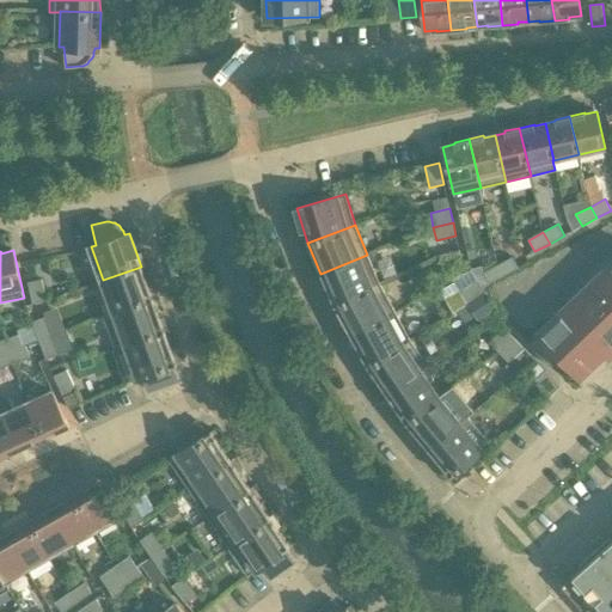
[(459,250),(440,256),(444,269),(463,264),(459,250)]
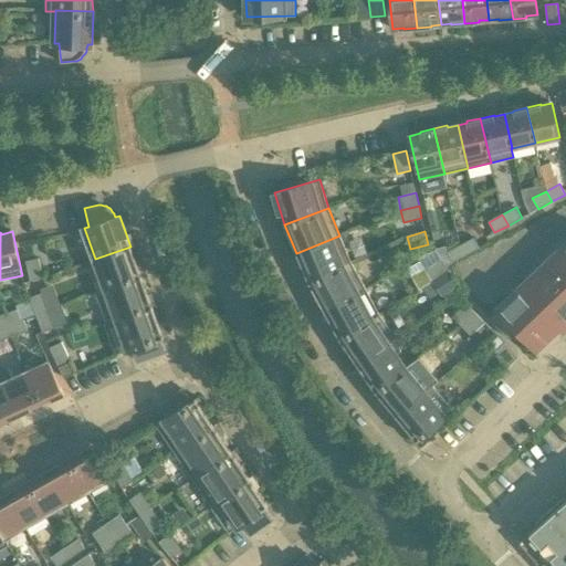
[(339,236),(296,253),(310,283),(352,262),(339,236)]
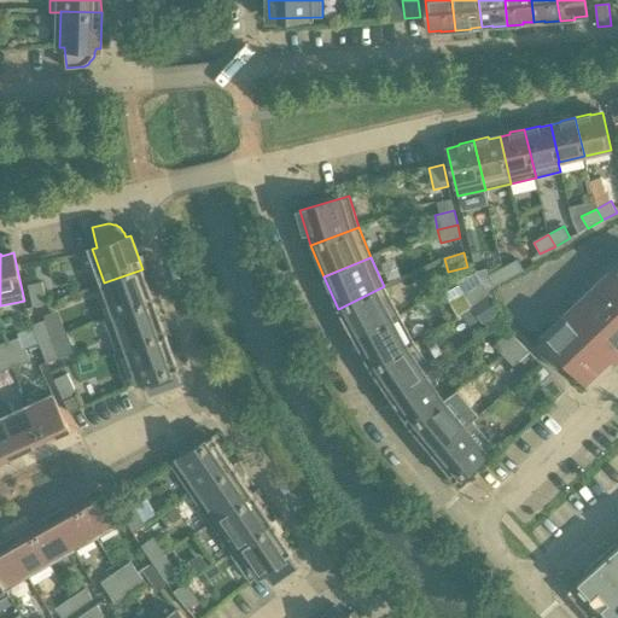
[(518,260),(502,267),(508,279),(524,270),(518,260)]
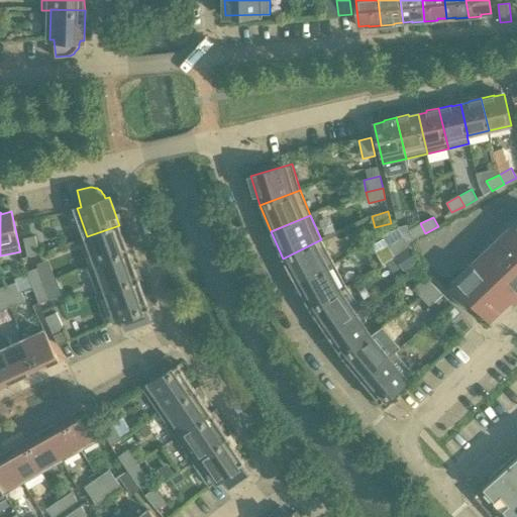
[(425,233),(420,223),(408,230),(413,240),(425,233)]
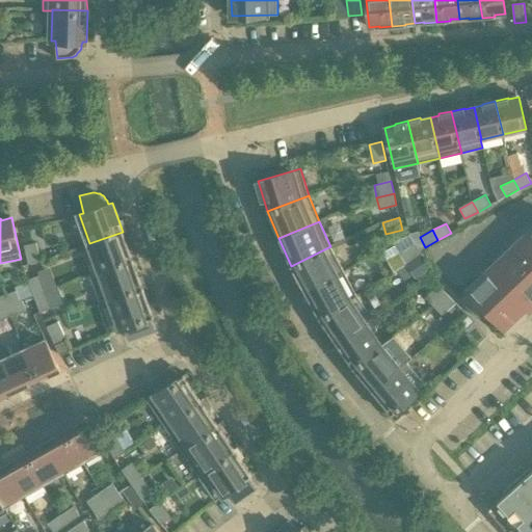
[(123,232),(89,243),(100,272),(133,260),(123,232)]
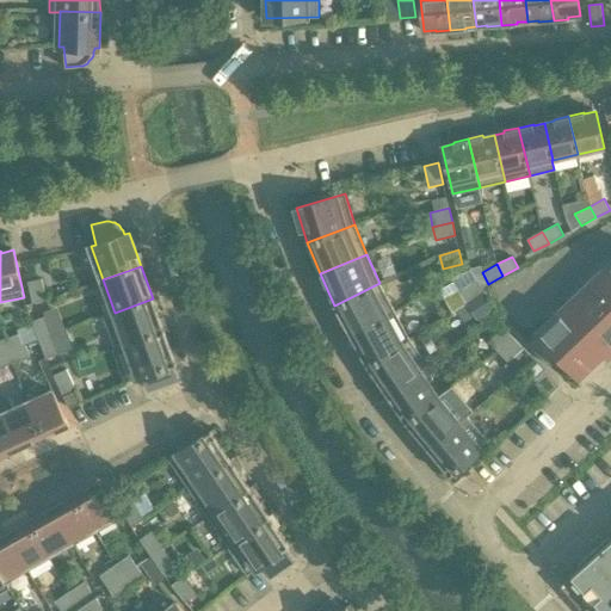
[(610,270),(608,267),(585,289),(610,316),(610,270)]
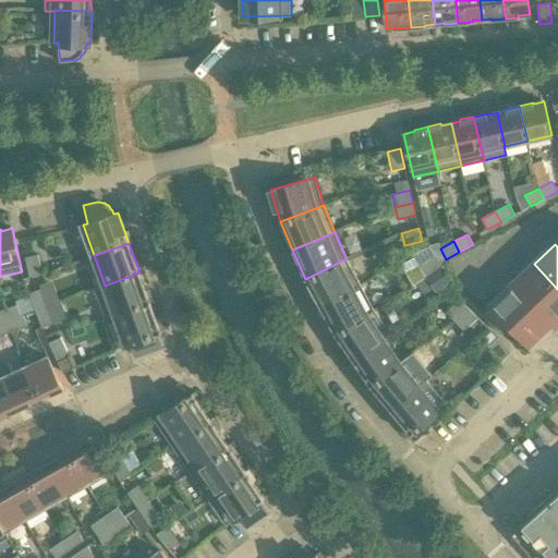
[(29,277),(43,275),(38,254),(25,257),(29,277)]
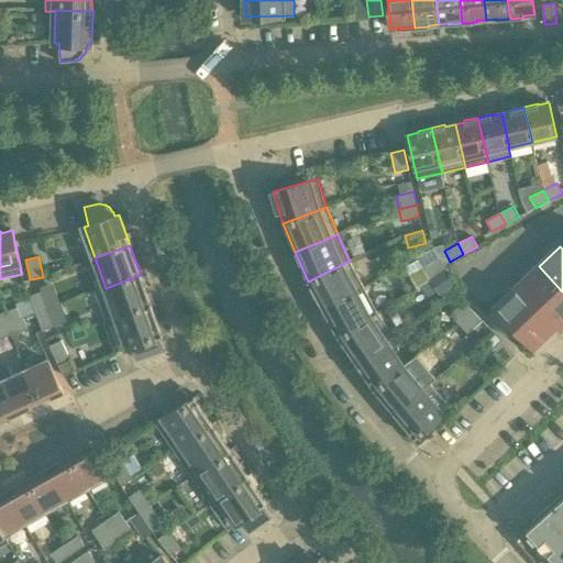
[(446,268),(440,258),(424,268),(431,279),(446,268)]
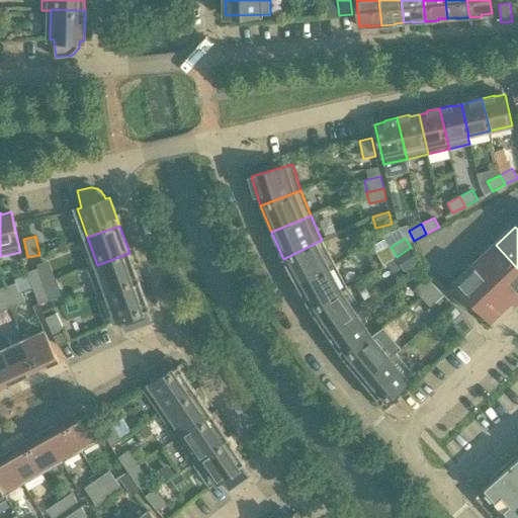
[(322,240),(283,259),(296,284),(327,268),(327,269),(335,264),(322,240)]
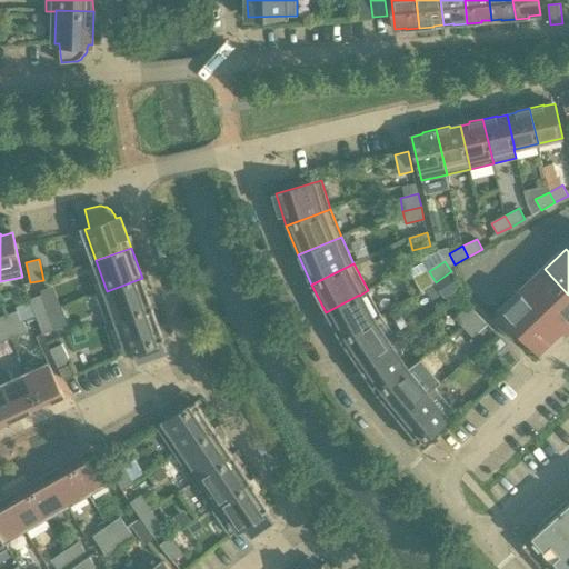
[(568,295),(545,269),(522,290),(561,330),(568,322),(568,295)]
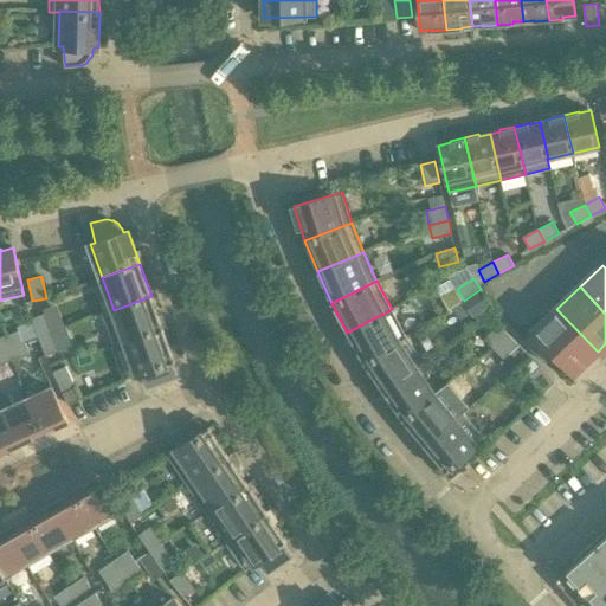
[(489,301),(481,289),(464,301),(472,313),(489,301)]
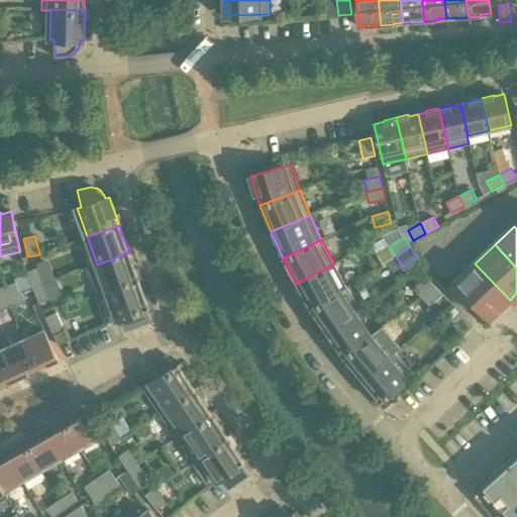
[(129,252),(97,265),(88,268),(98,295),(107,292),(139,280),(129,252)]
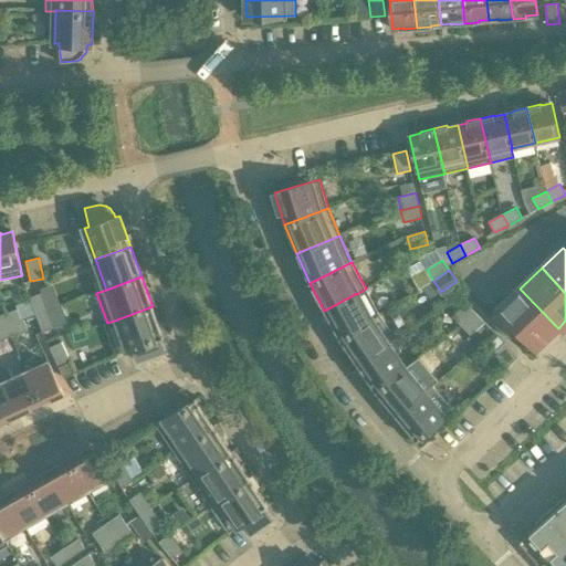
[(558,328),(520,289),(490,317),(510,339),(520,331),(537,348),(558,328)]
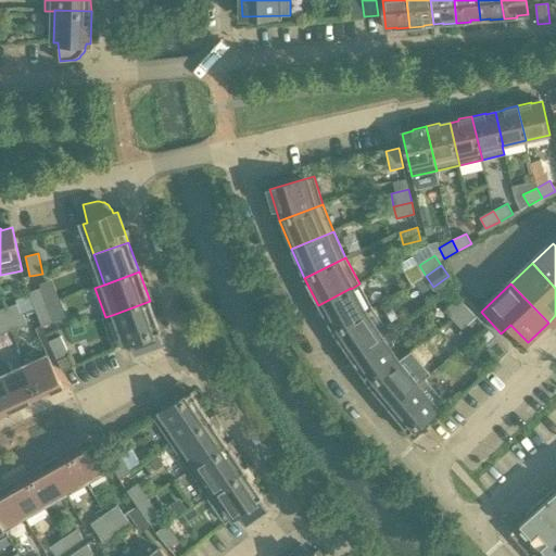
[(36,310),(48,304),(41,287),(28,292),(36,310)]
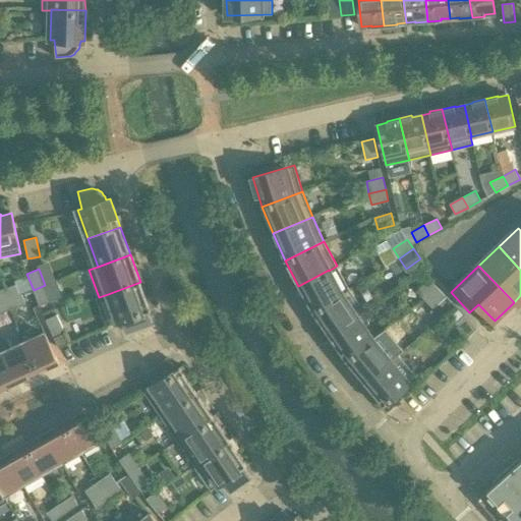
[(329,270),(298,286),(312,311),(342,294),(329,271),(329,270)]
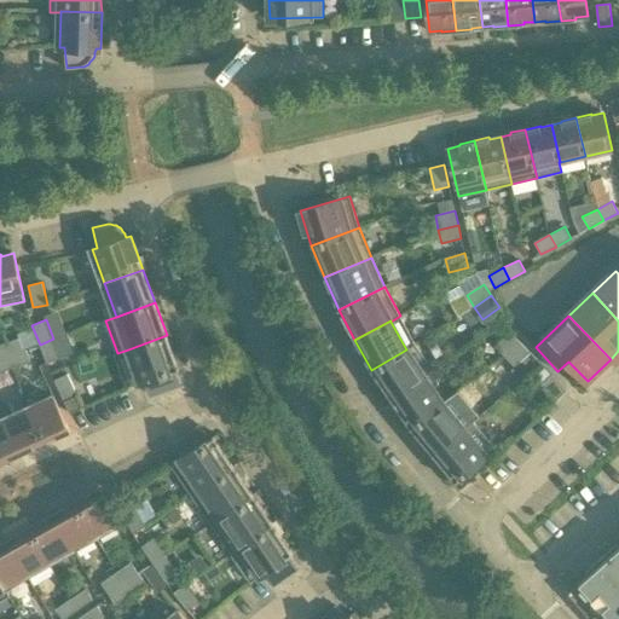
[(510,333),(501,341),(496,346),(505,356),(520,342),(510,333)]
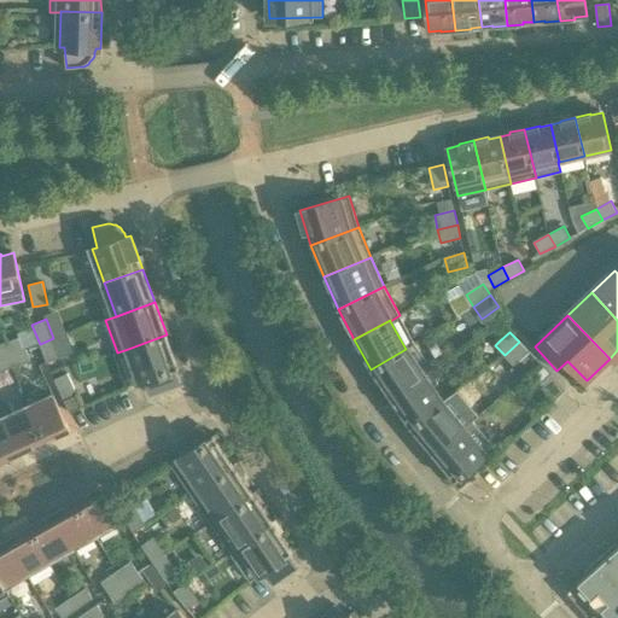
[(179,368),(167,334),(128,349),(140,382),(145,380),(151,395),(179,385),(174,369),(179,368)]
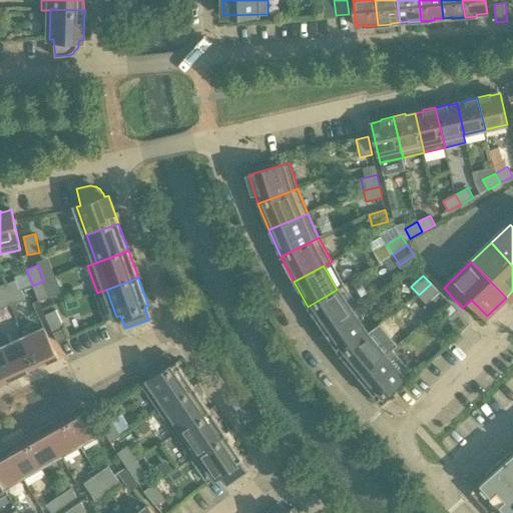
[(19,290),(20,290),(17,281),(3,286),(6,295),(7,295),(19,290)]
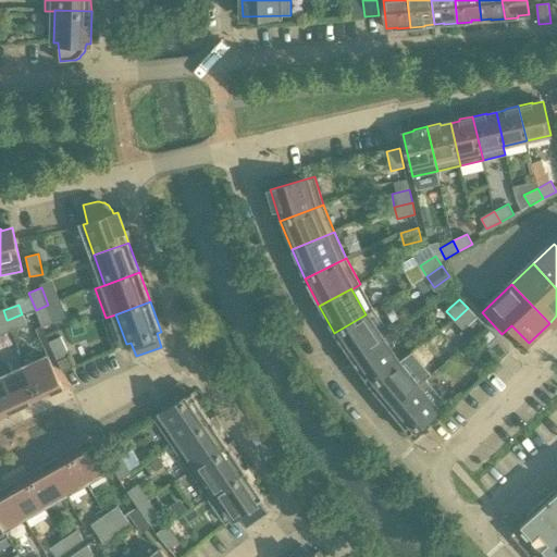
[(48,305),(36,310),(42,326),(54,322),(48,305)]
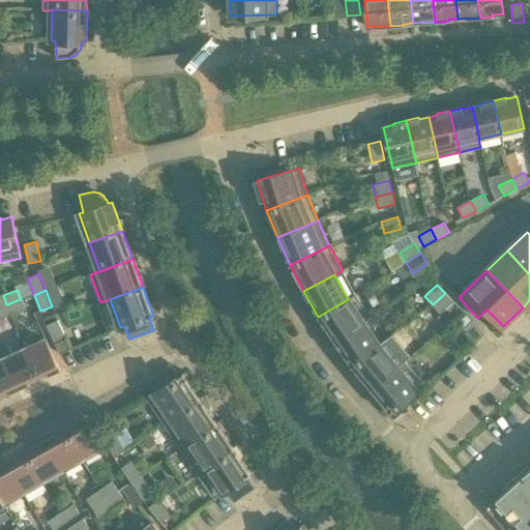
[(445,293),(433,304),(441,314),(453,302),(445,293)]
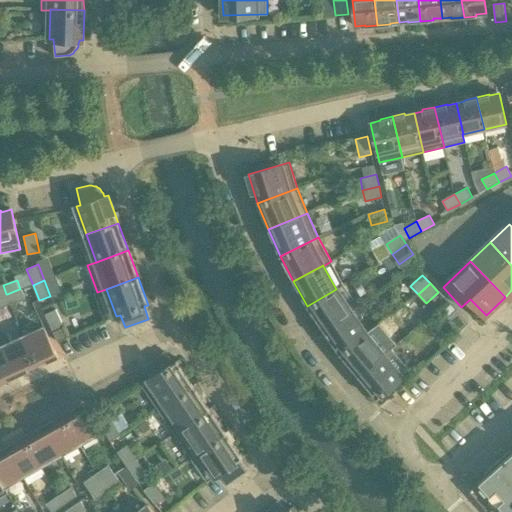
[(336,289),(307,306),(323,330),(351,311),(352,312),(359,307),(343,284),(336,289)]
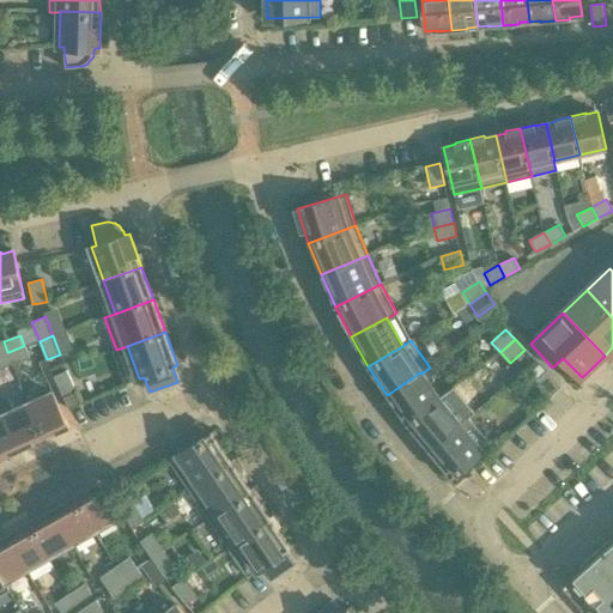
[(23,346),(8,352),(13,364),(30,358),(26,346),(24,346),(23,346)]
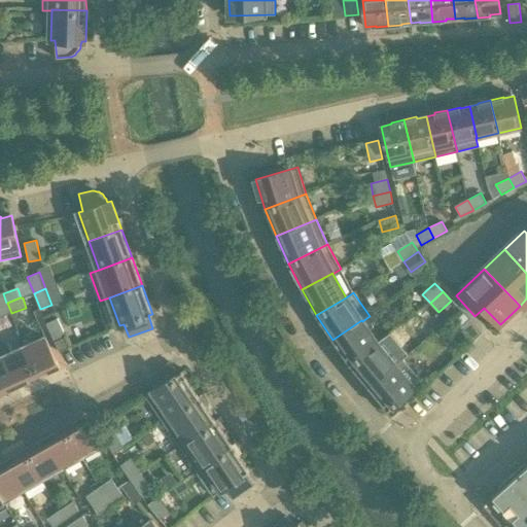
[(6,303),(0,305),(0,316),(11,313),(7,303),(6,303)]
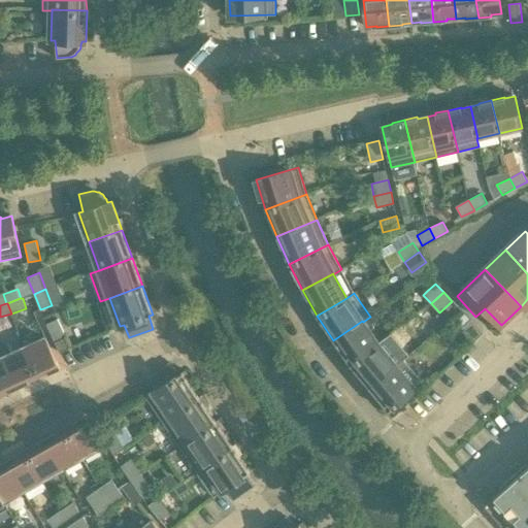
[(46,325),(55,342),(66,337),(58,319),(46,325)]
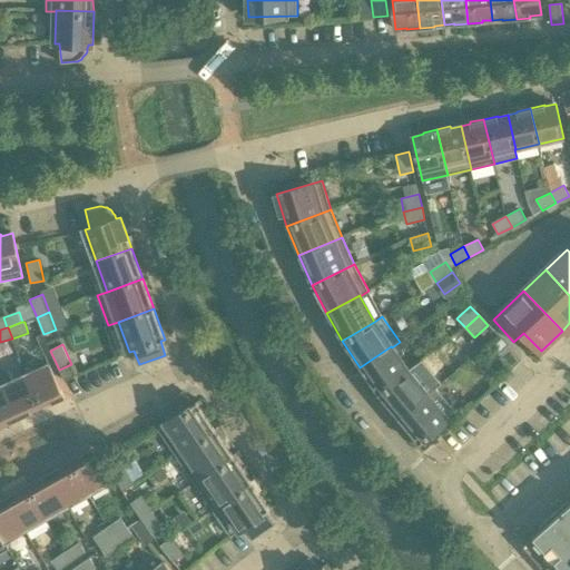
[(521,360),(508,345),(497,355),(511,370),(521,360)]
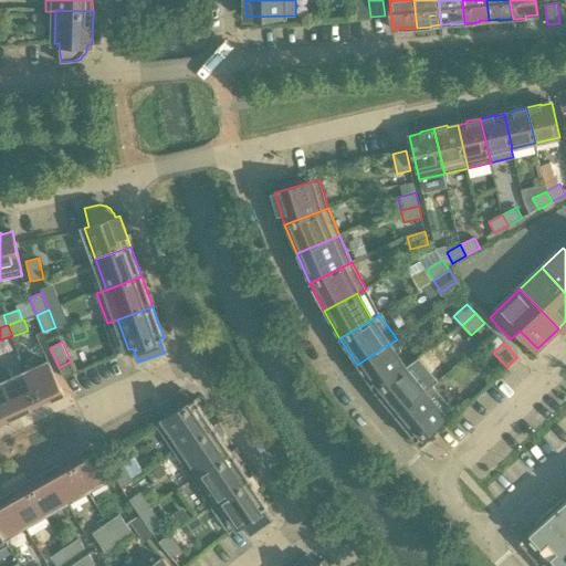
[(405,369),(389,345),(388,344),(357,365),(375,391),(405,369)]
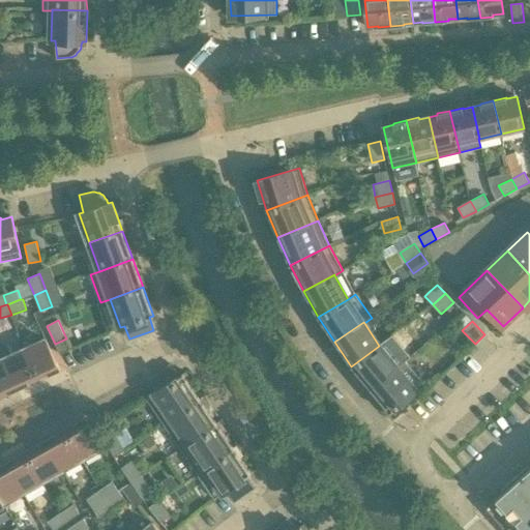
[(65,339),(55,344),(60,354),(70,349),(65,339)]
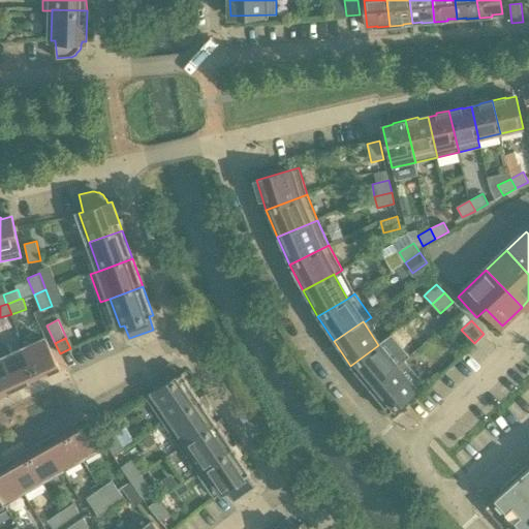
[(45,339),(25,348),(38,378),(60,368),(45,339)]
